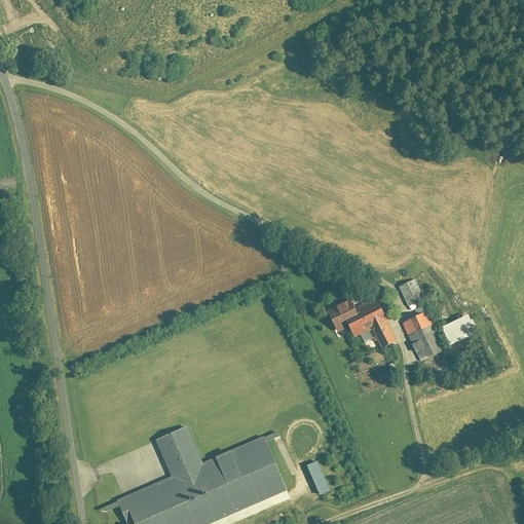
[(397,286),(406,306),(423,298),(414,277),(397,286)]
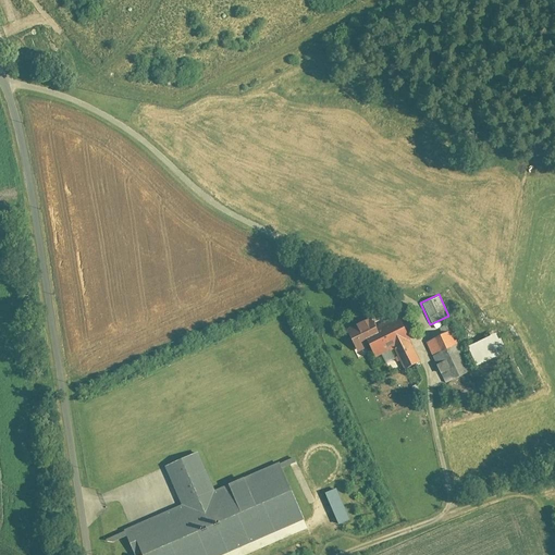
[(393,358),(389,349),(392,348),(403,370),(422,360),(398,315),(372,328),(367,318),(344,330),(356,353),(370,345),(375,356),(381,354),(385,362),(393,358)]
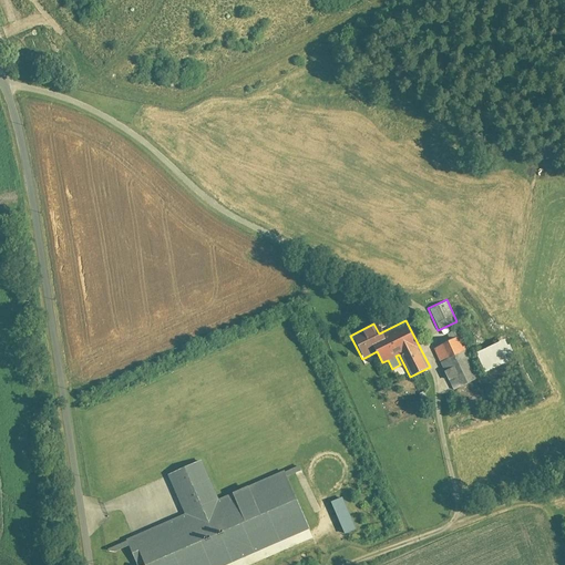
[(456,337),(433,348),(453,388),(476,377),(456,337)]
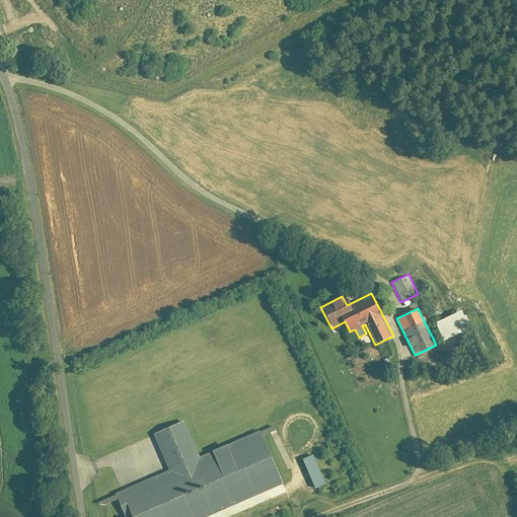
[(435,323),(442,340),(466,328),(459,312),(435,323)]
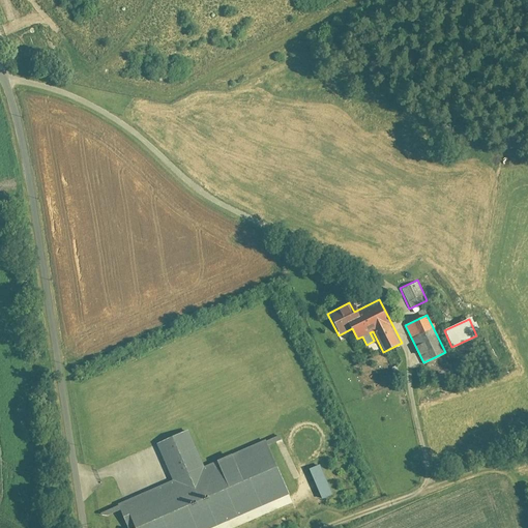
[(389,369),(393,377),(399,375),(396,367),(389,369)]
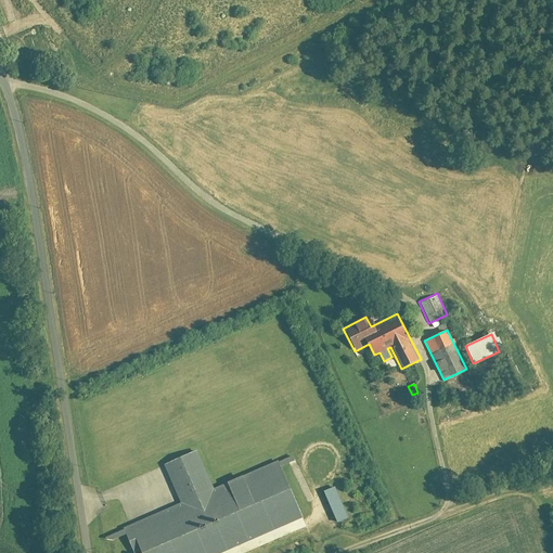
[(439,394),(442,401),(452,398),(449,390),(439,394)]
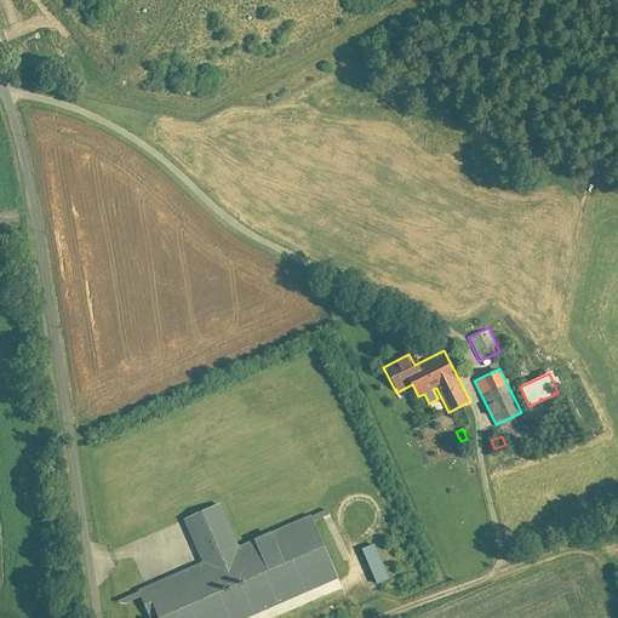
[(156,617),(238,617),(336,576),(309,515),(235,547),(216,503),(182,516),(202,562),(136,590),(147,617),(155,613),(156,617)]
